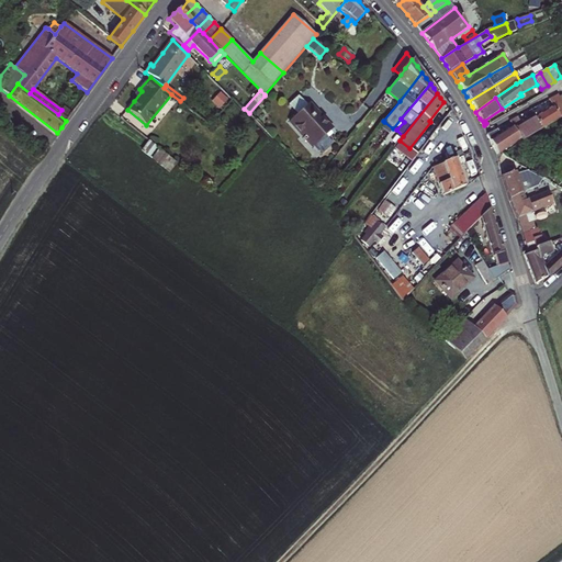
[(561,116),(561,103),(561,102),(535,117),(541,130),(561,116)]
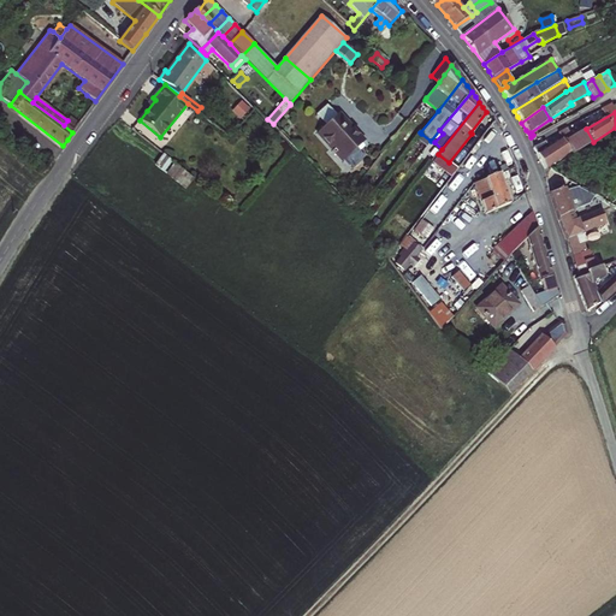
[(317,134),(343,161),(344,160),(357,148),(360,152),(365,148),(361,144),(363,142),(351,128),(338,114),(330,122),(325,125),(317,134)]
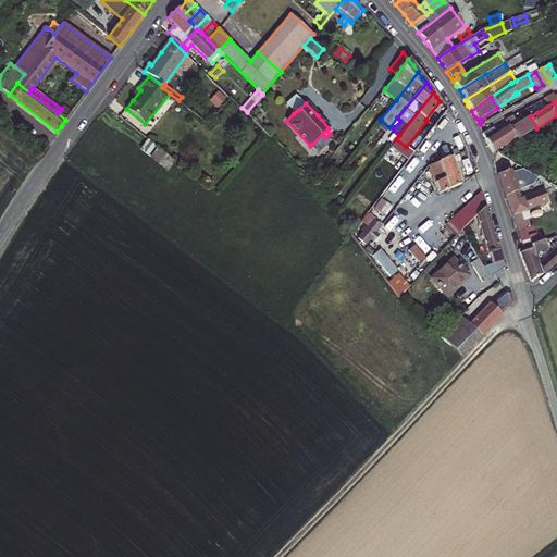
[(58,113),(65,120),(71,112),(63,106),(61,109),(58,113)]
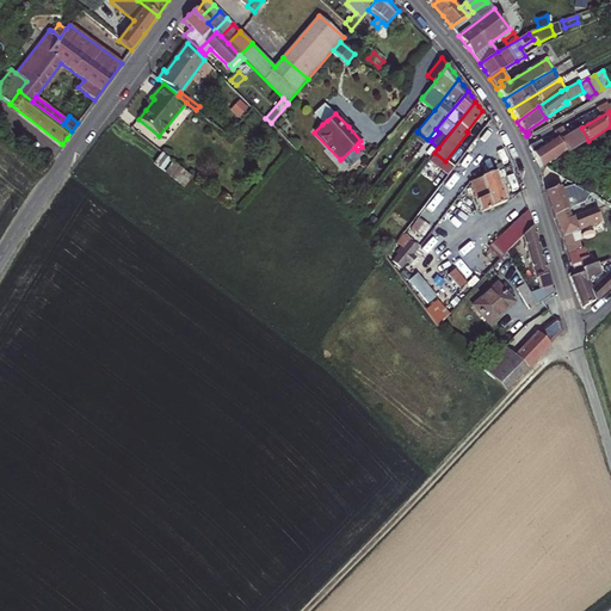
[(557,139),(566,150),(567,154),(588,141),(581,128),(568,136),(562,128),(554,133),(557,139)]
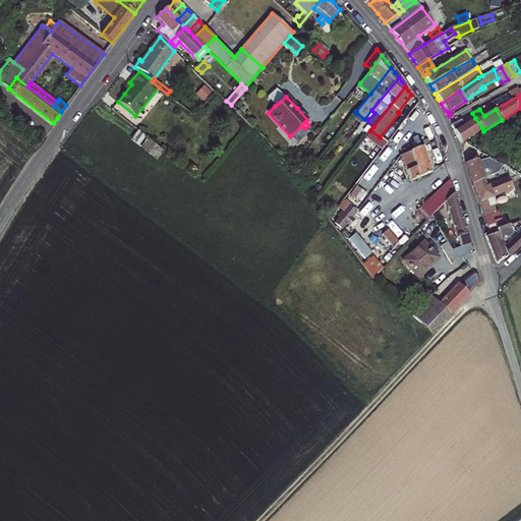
[(352,117),(360,124),(364,119),(356,113),(352,117)]
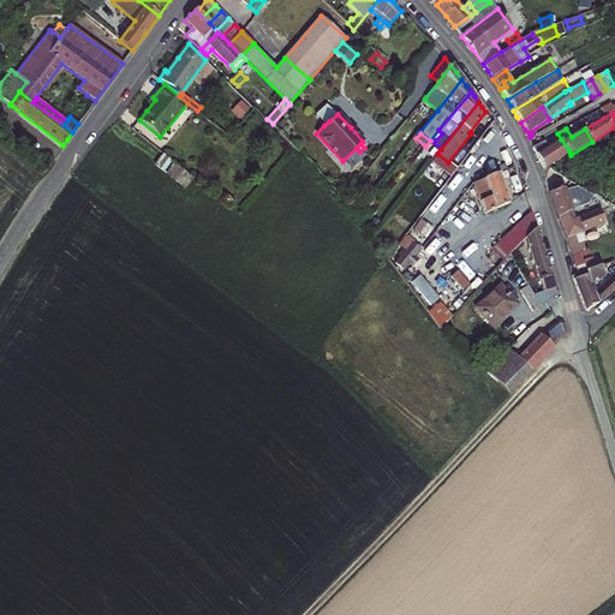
[(544,141),(533,147),(538,157),(544,168),(567,154),(569,151),(561,139),(549,148),(544,141)]
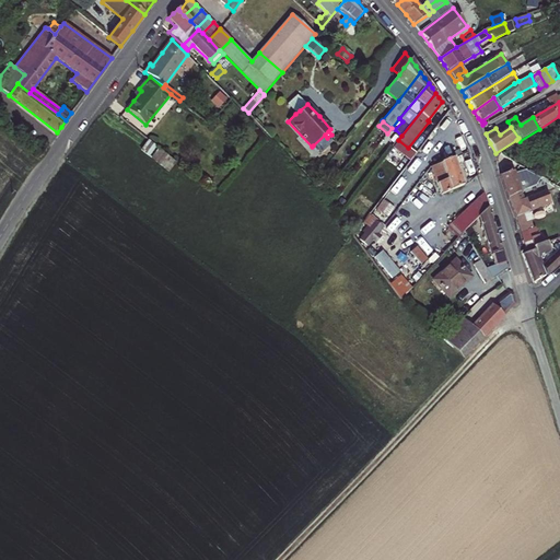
[(321,153),(331,142),(327,138),(325,135),(313,146),(321,153)]
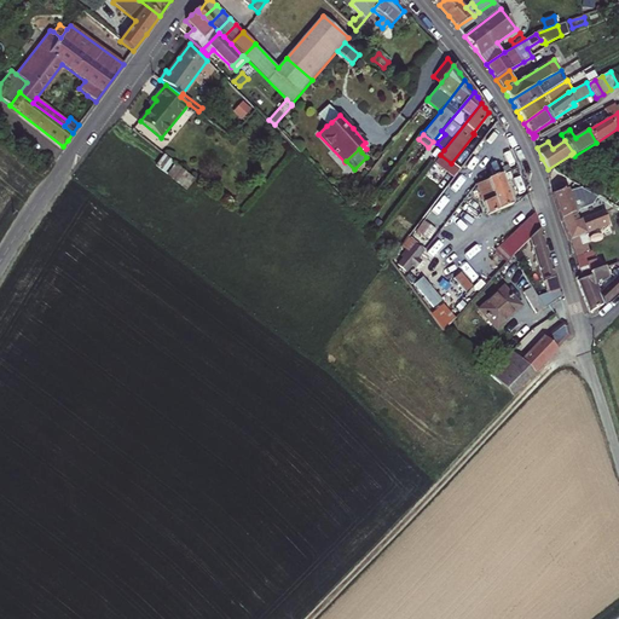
[(484,203),(487,214),(513,206),(496,160),(492,151),(479,157),(487,181),(479,184),(485,203),(484,203)]
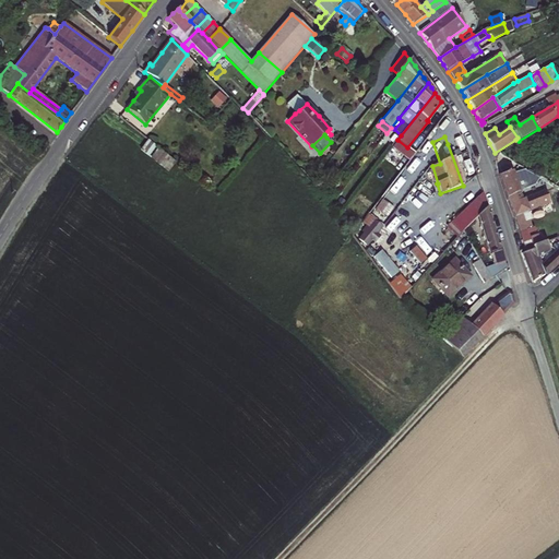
[(149,141),(142,150),(156,162),(163,153),(149,141)]
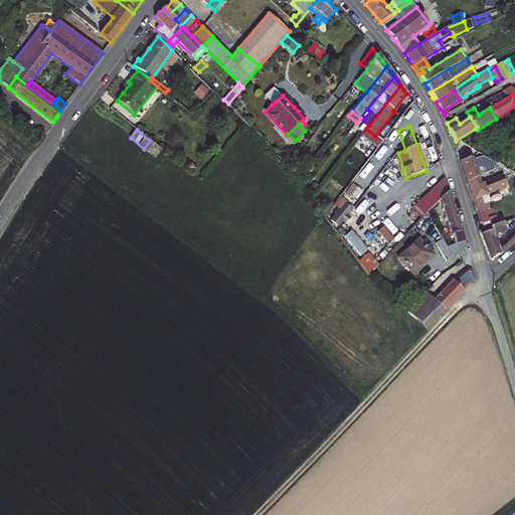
[(161,150),(150,141),(144,149),(155,158),(161,150)]
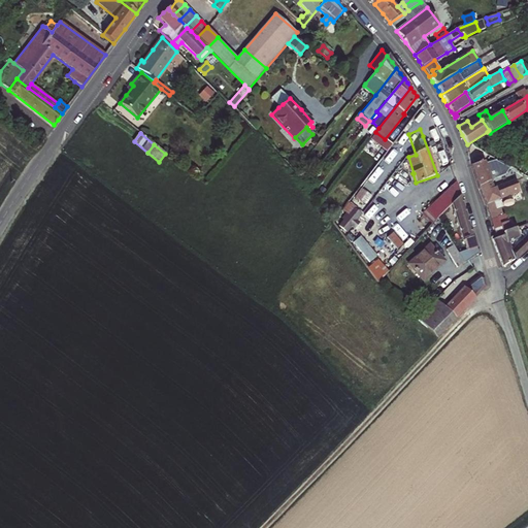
[(488,208),(489,211),(495,209),(493,202),(498,199),(520,192),(515,179),(493,189),(483,162),(471,166),(477,187),(486,204),(487,204),(488,208)]
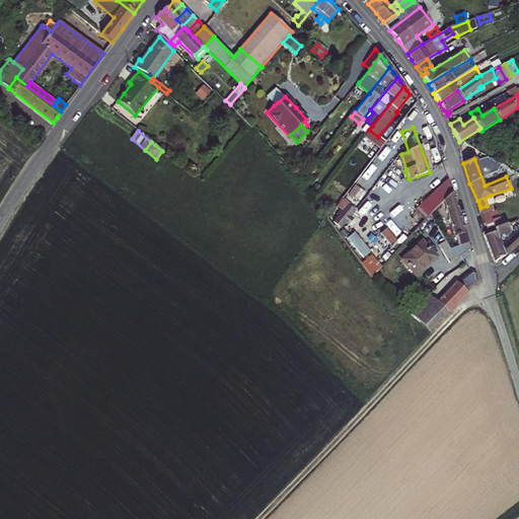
[(290,171),(298,180),(304,172),(295,165),(290,171)]
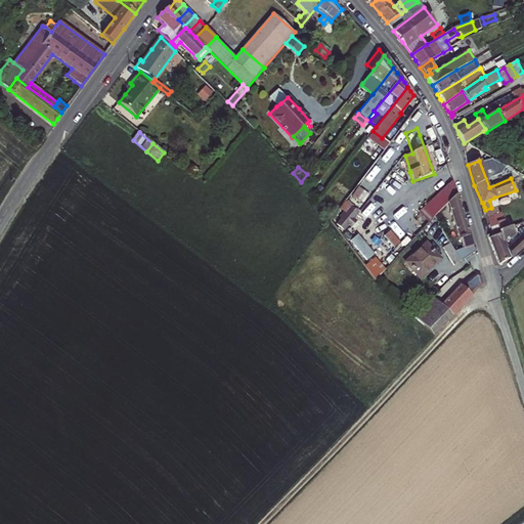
[(448,204),(457,193),(453,181),(419,213),(429,223),(434,217),(448,204)]
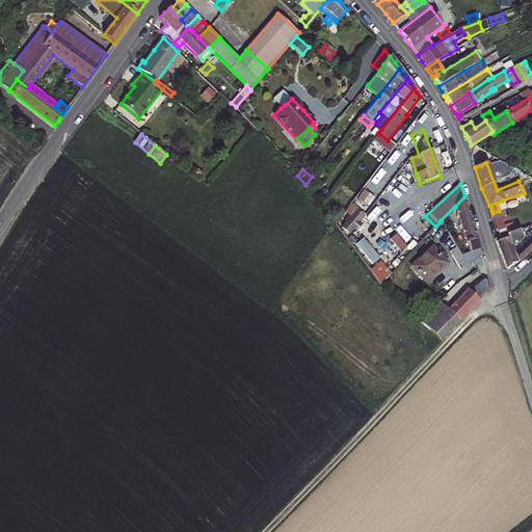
[(467,242),(470,253),(461,256),(468,266),(473,262),(482,256),(474,227),(464,196),(455,207),(466,243),(467,242)]
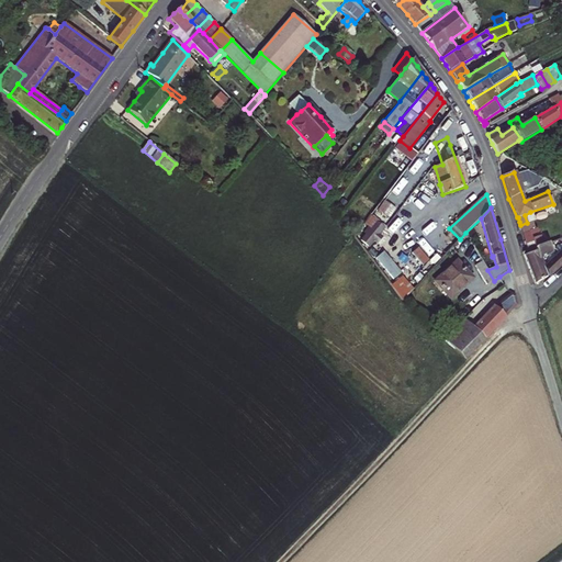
[(523,234),(536,229),(530,212),(525,215),(527,223),(520,225),(523,234)]
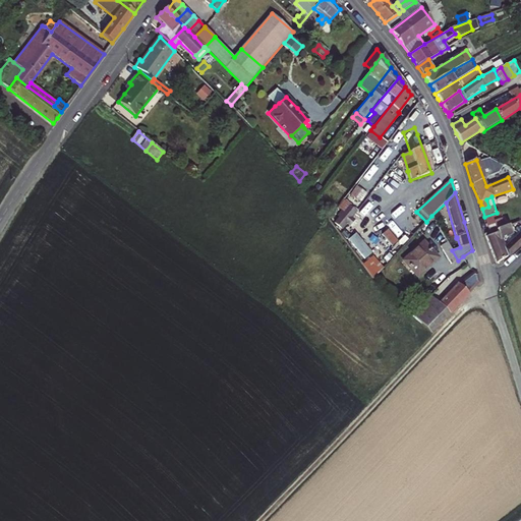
[(355,221),(351,214),(355,212),(352,206),(333,217),(340,229),(355,221)]
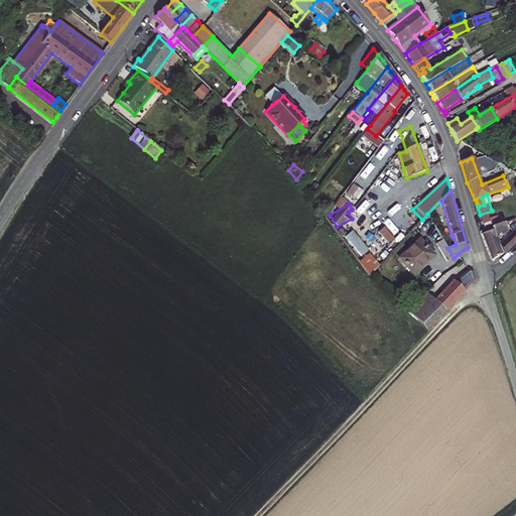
[(505,226),(504,223),(491,228),(493,231),(482,234),(486,248),(491,261),(501,255),(498,247),(495,238),(507,231),(505,226)]
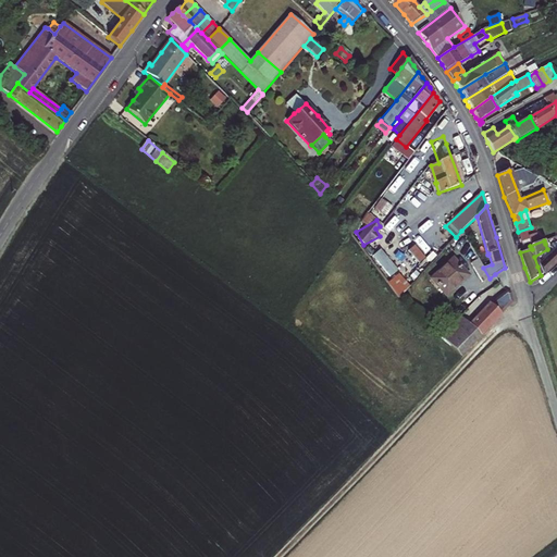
[(555,249),(545,260),(549,269),(556,261),(556,242),(552,247),(555,249)]
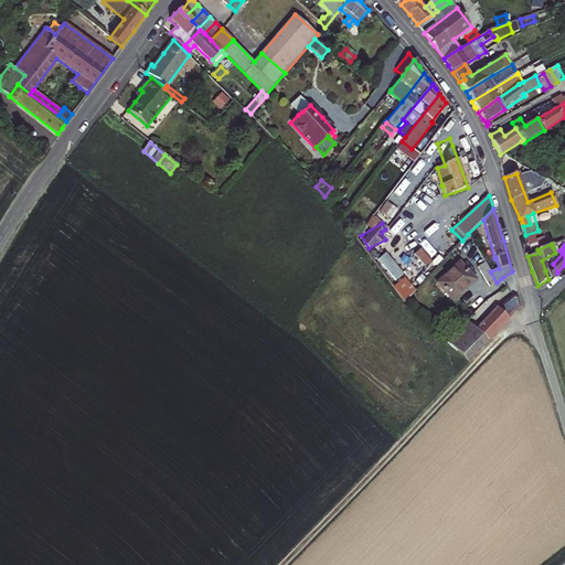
[(383,255),(377,260),(396,280),(402,275),(383,255)]
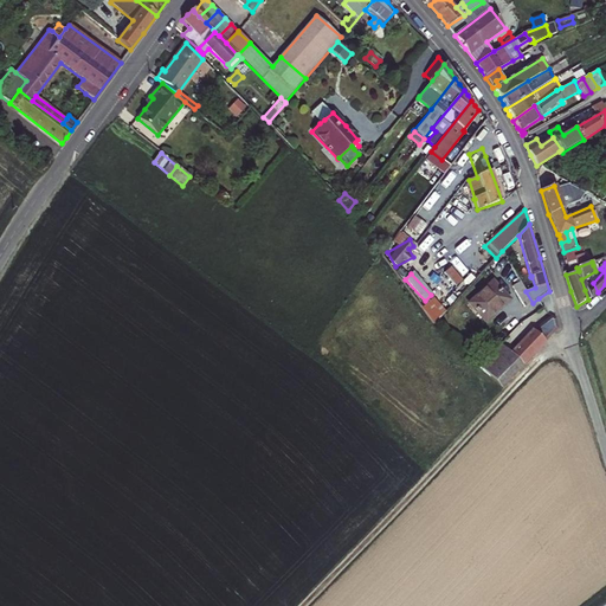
[(469,304),(485,322),(510,301),(492,282),(469,304)]
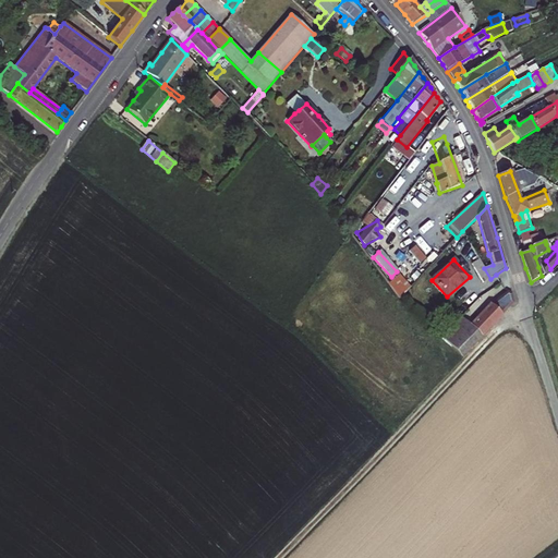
[(484,268),(480,259),(472,264),(483,283),(490,279),(484,268)]
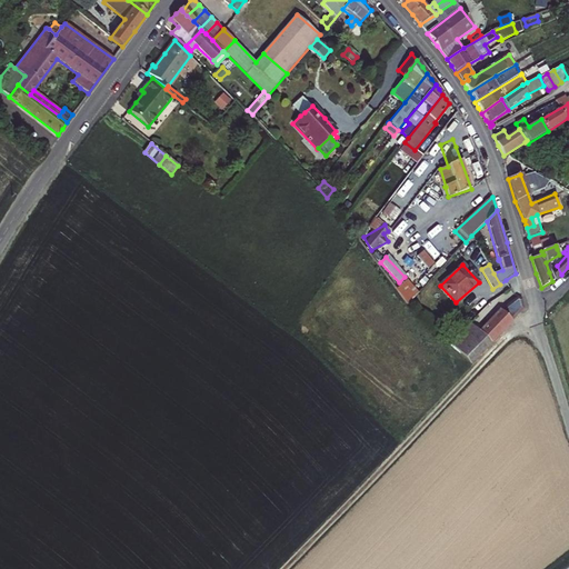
[(561,275),(557,266),(549,272),(552,281),(555,280),(561,275)]
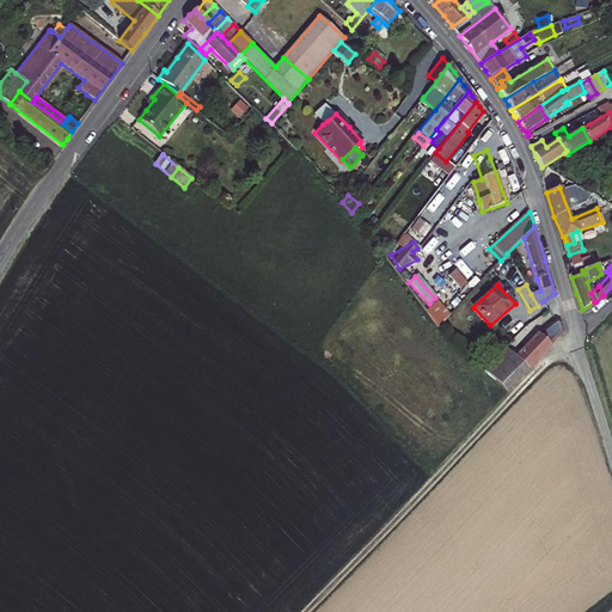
[(539,332),(551,344),(563,332),(562,328),(561,322),(556,319),(539,332)]
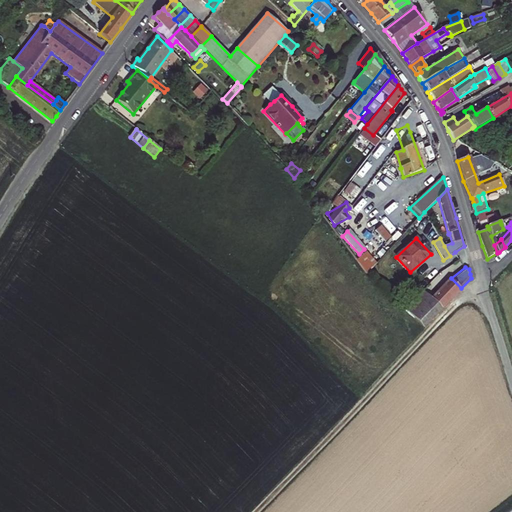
[(431,299),(442,309),(461,288),(451,278),(441,288),(431,299)]
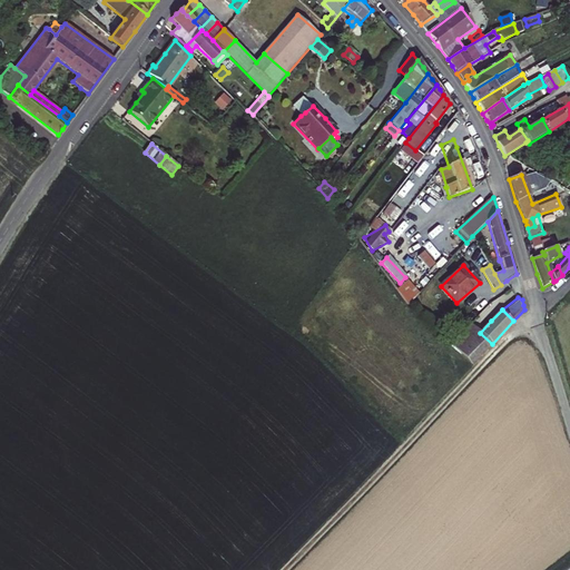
[(451,344),(471,364),(492,344),(480,333),(479,331),(471,324),(451,344)]
